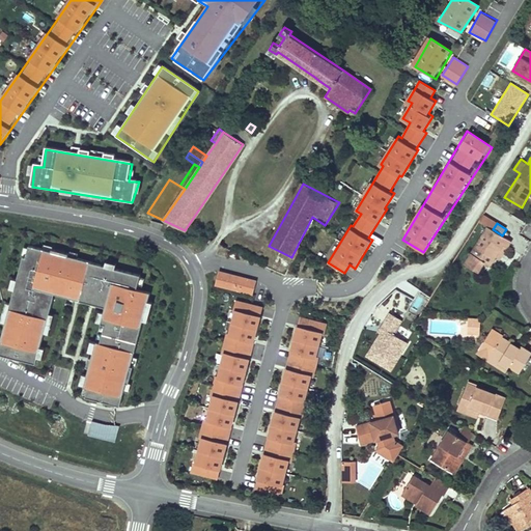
[(493,229),(488,227),(467,262),(479,271),(484,262),(490,266),(496,255),(502,245),(506,248),(511,241),(502,235),(493,229)]
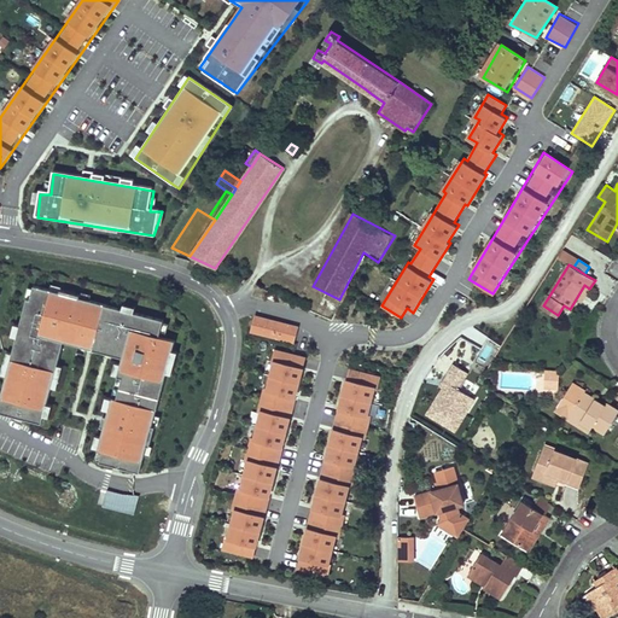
[(103,466),(140,476),(179,343),(159,338),(165,322),(33,284),(0,404),(0,412),(45,427),(65,343),(124,361),(103,466)]
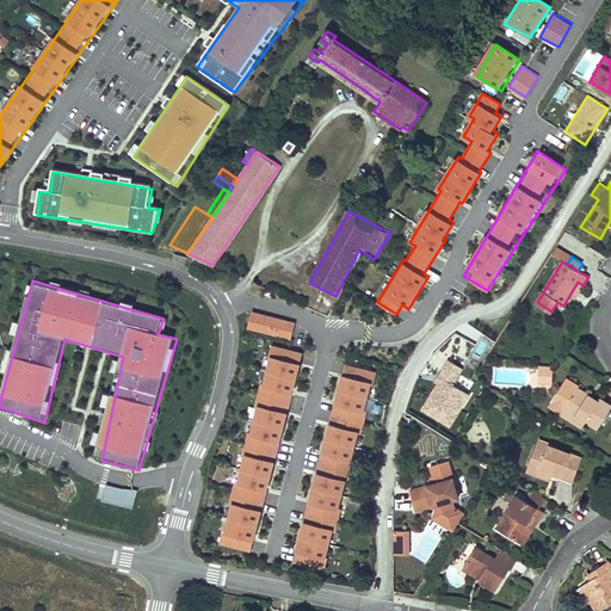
[(582,285),(578,282),(571,294),(576,296),(582,285)]
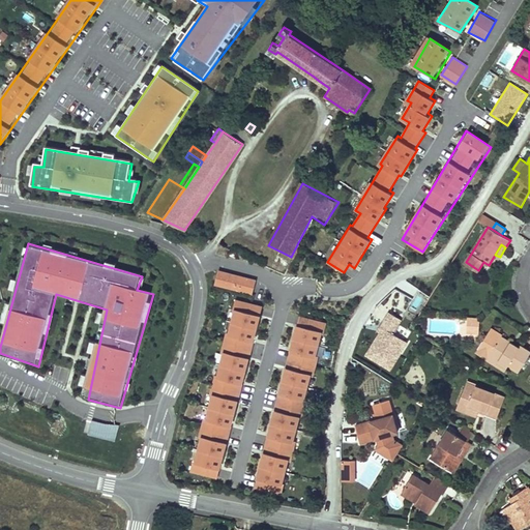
[(216,285),(255,295),(256,278),(219,270),(216,285)]
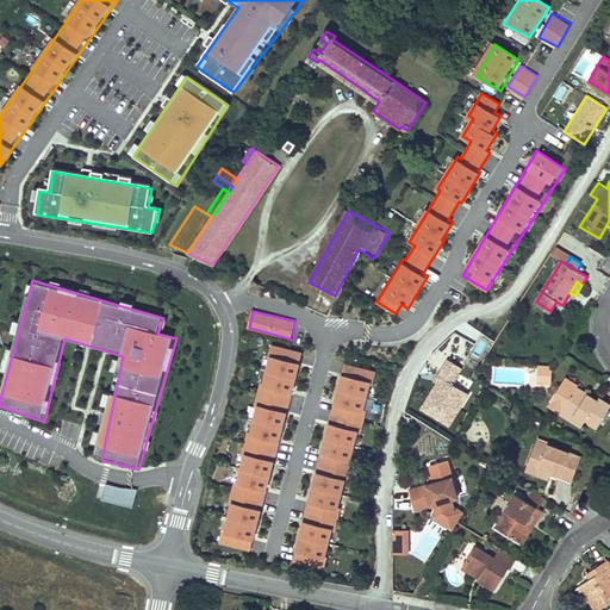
[(217,542),(251,549),(306,353),(271,344),(217,542)]
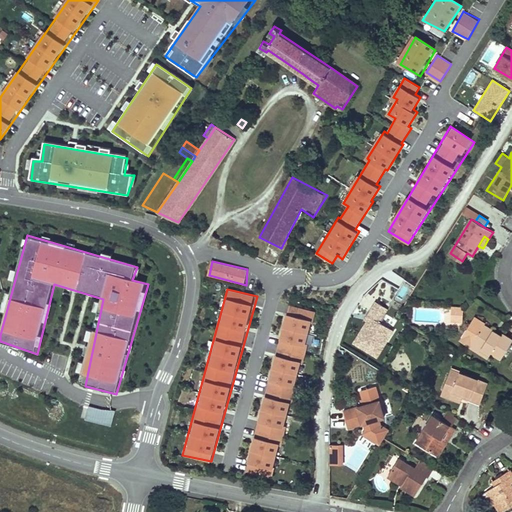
[(362,319),(365,321),(351,342),(376,358),(393,330),(379,321),(387,309),(374,301),(362,319)]
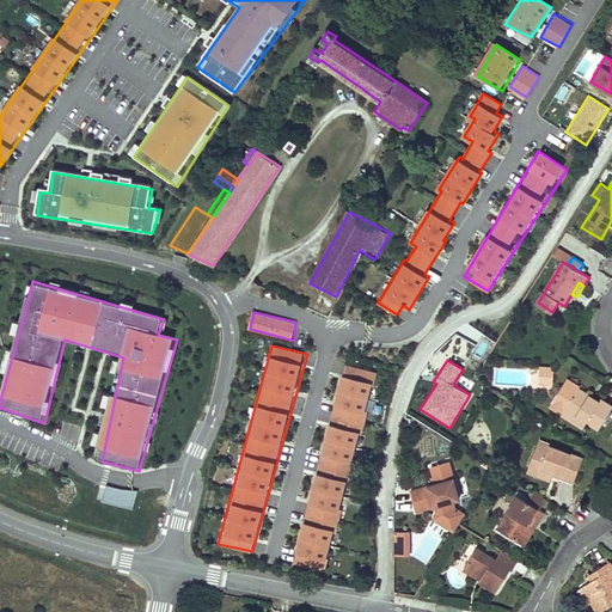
[(293,563),(328,571),(381,374),(347,363),(293,563)]
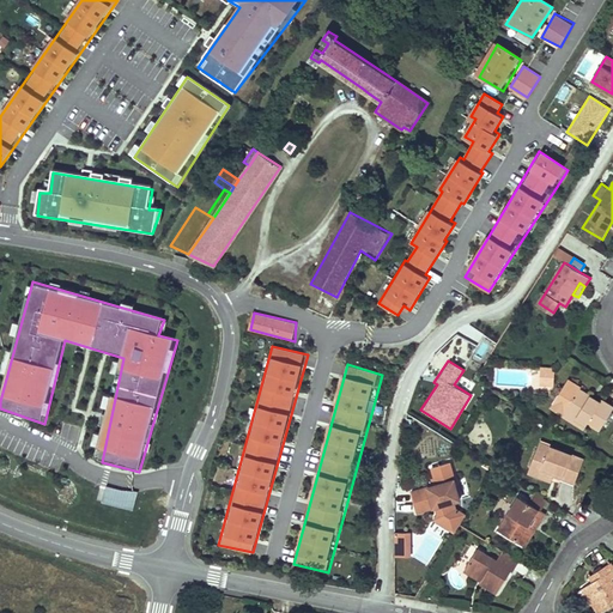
[(556,370),(541,369),(540,384),(554,386),(556,370)]
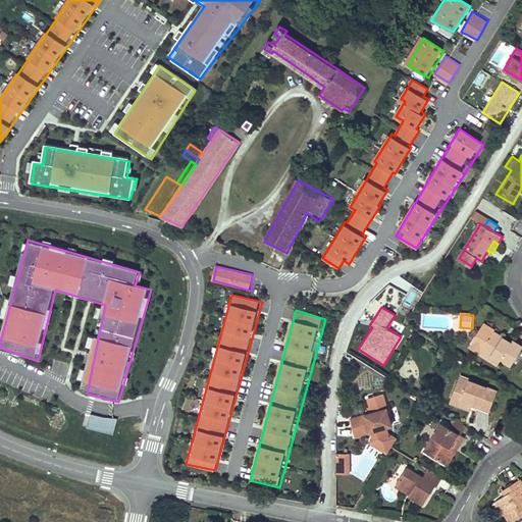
[(493,329),(483,323),(468,347),(478,354),(480,350),(500,362),(501,360),(511,366),(521,348),(521,346),(512,340),(511,343),(492,330),(493,329)]
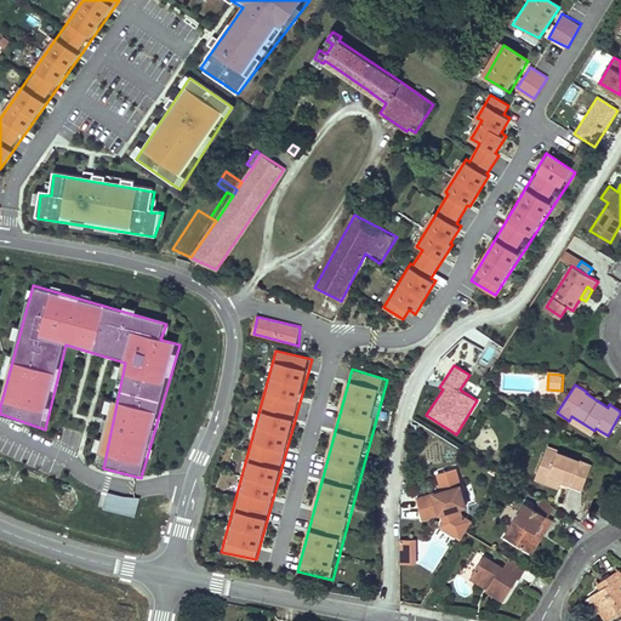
[(594,431),(571,416),(569,421),(592,436),(594,431)]
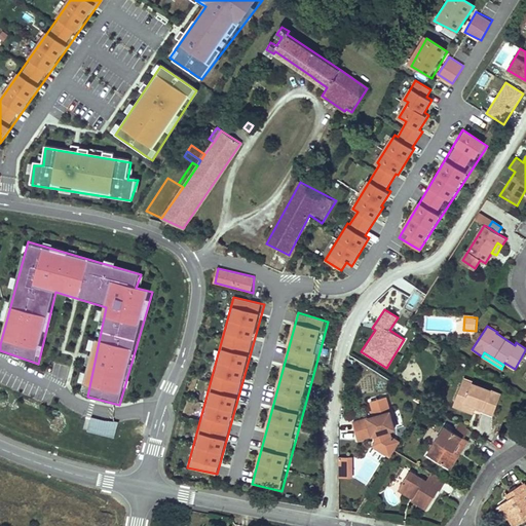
[(472,383),(462,380),(461,384),(470,388),(472,383)]
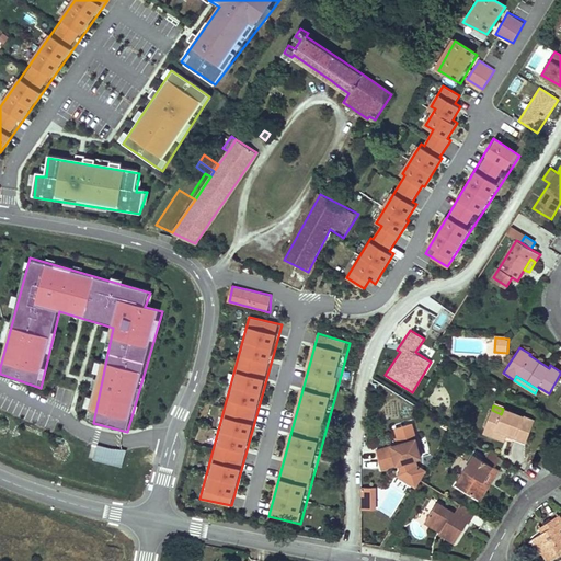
[(501,414),(492,410),(485,426),(495,430),(494,433),(505,437),(507,434),(507,432),(511,433),(510,435),(526,442),(535,421),(503,409),(501,414)]
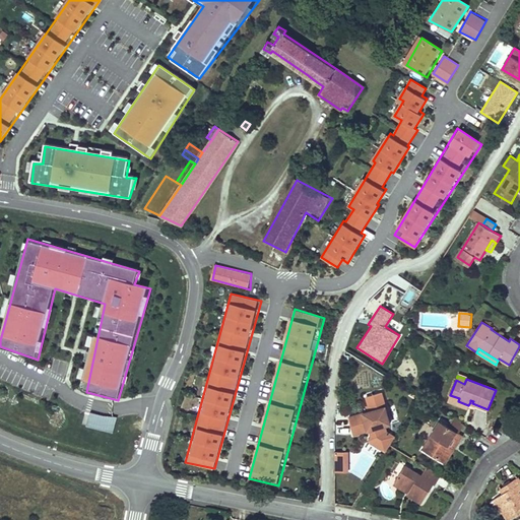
[(382,391),(364,396),(368,408),(360,410),(360,411),(347,415),(352,435),(368,431),(368,430),(390,424),(386,406),(382,391)]
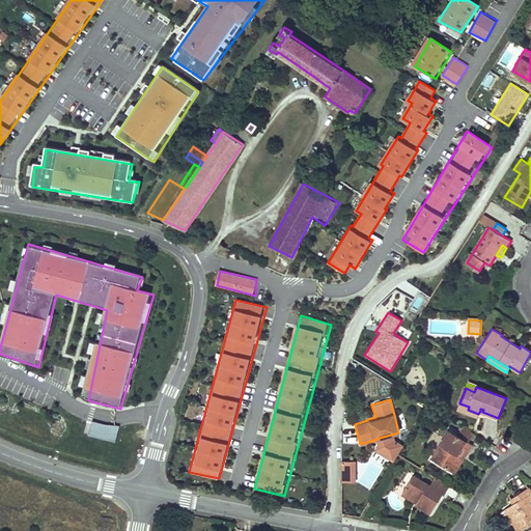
[(469,407),(459,403),(457,409),(478,416),(478,414),(468,410),(469,407)]
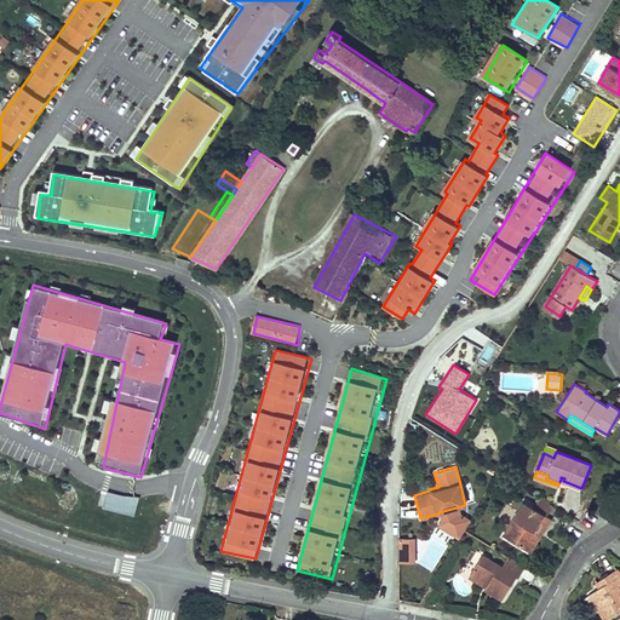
[(137,514),(139,497),(108,492),(105,509),(137,514)]
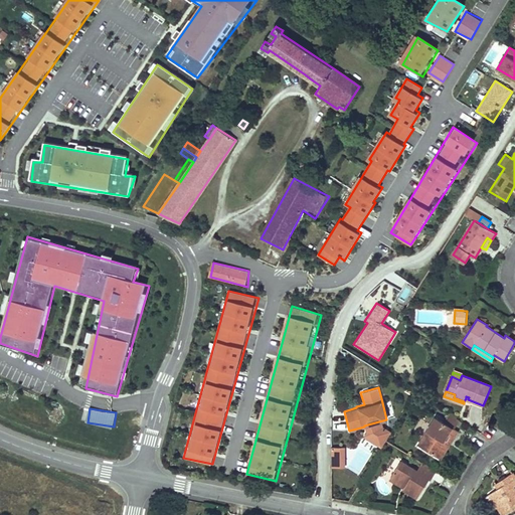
[(444,421),(436,417),(418,446),(438,457),(446,443),(444,441),(448,435),(453,439),(458,431),(455,428),(460,420),(449,414),(444,421)]
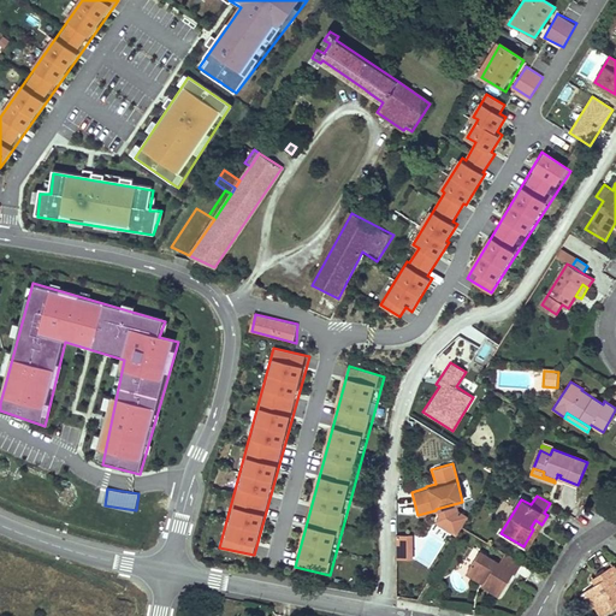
[(542,525),(535,520),(531,527),(533,529),(523,546),(527,549),(542,525)]
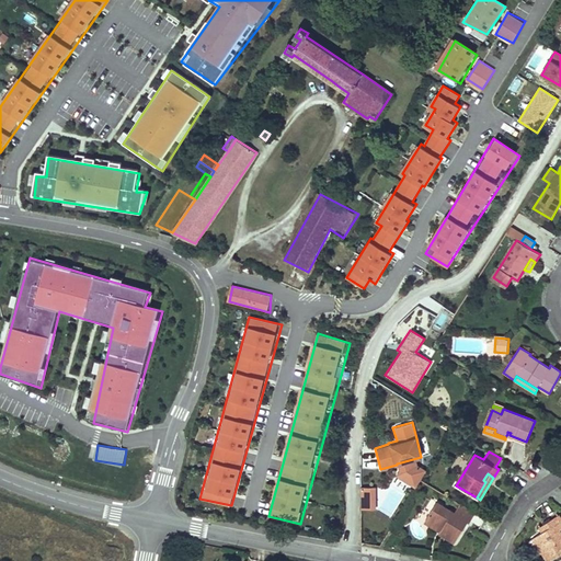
[(362,488),(362,508),(377,508),(377,488),(362,488)]
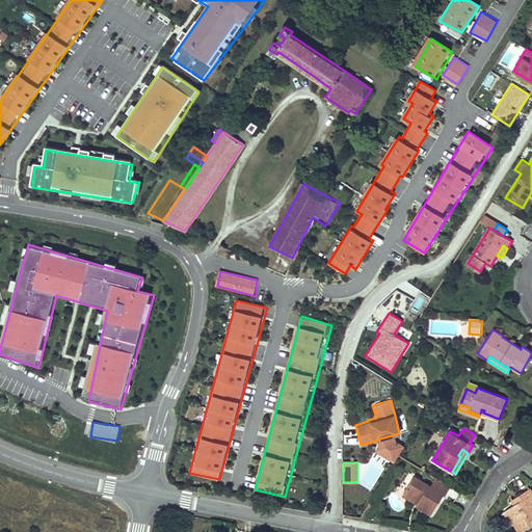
[(417,476),(403,496),(417,505),(416,506),(431,515),(445,496),(446,497),(451,487),(437,479),(432,486),(417,476)]
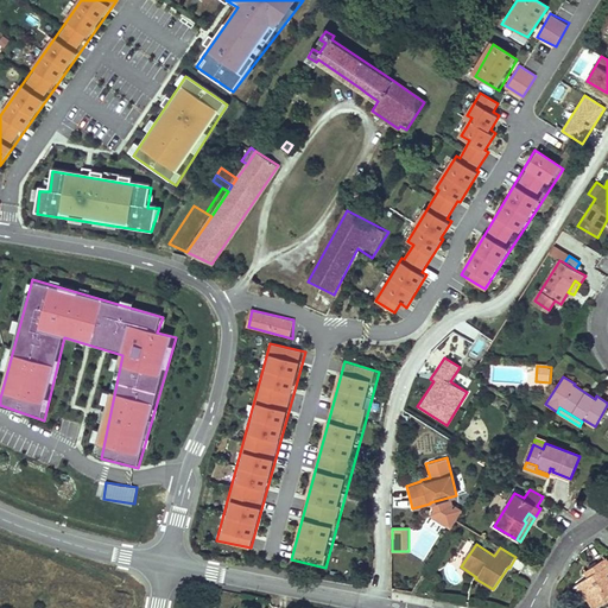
[(607,563),(605,558),(597,563),(606,576),(607,574),(607,563)]
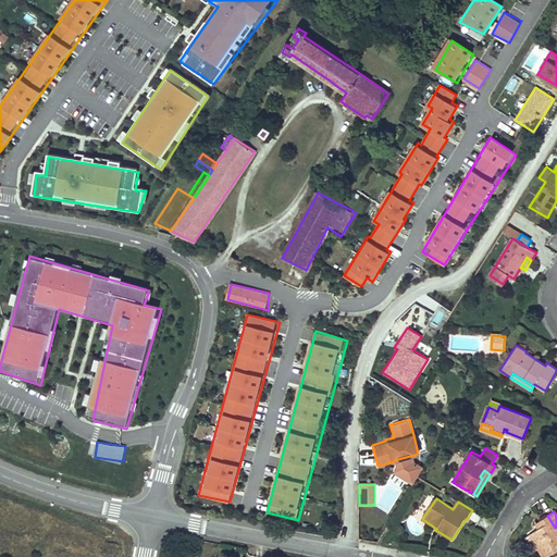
[(547,516),(540,521),(543,525),(539,529),(530,534),(530,535),(540,548),(544,556),(545,556),(556,549),(556,530),(555,528),(547,516)]
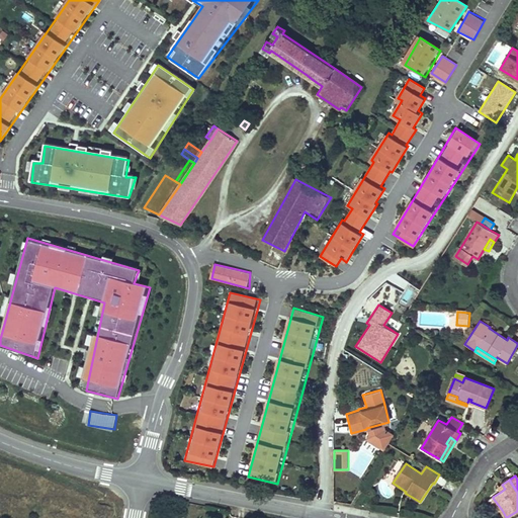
[(493,498),(489,500),(497,513),(502,510),(493,498)]
